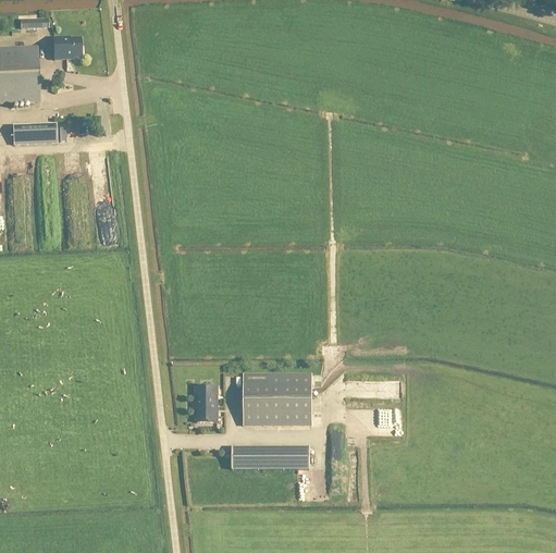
[(42,26),(42,17),(26,17),(27,26),(42,26)]
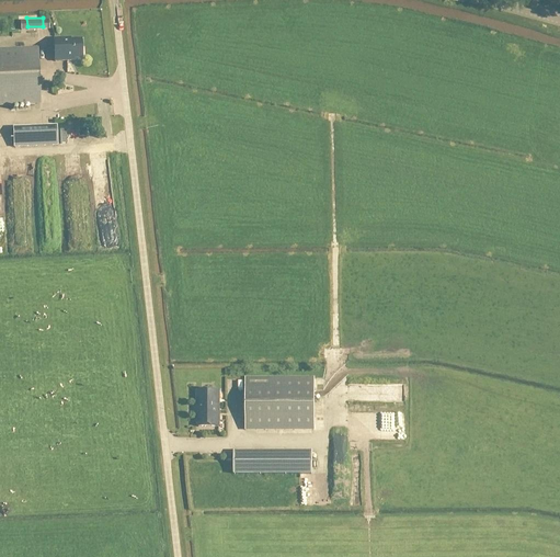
[(69,37),(68,35),(52,36),(53,59),(73,58),(73,56),(81,56),(80,37),(69,37)]
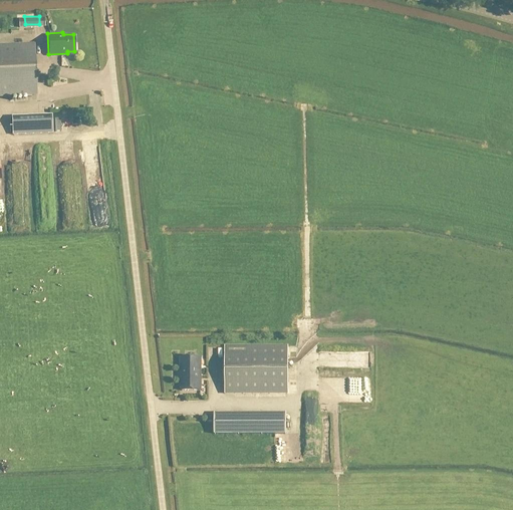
[(0,93),(36,92),(34,40),(0,41),(0,93)]
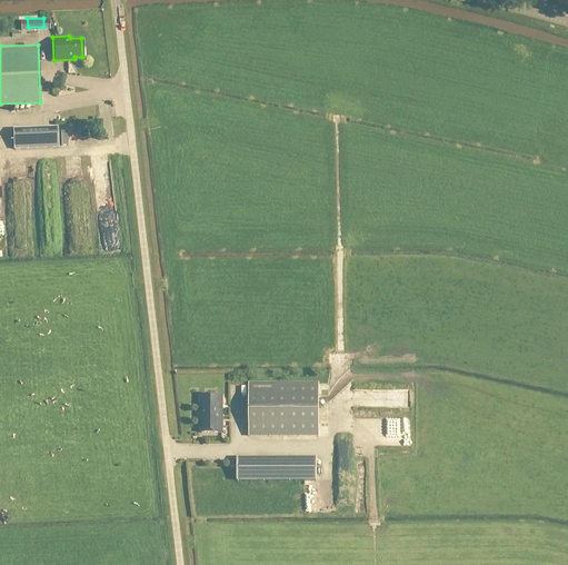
[(12,147),(57,145),(57,125),(12,127),(12,147)]
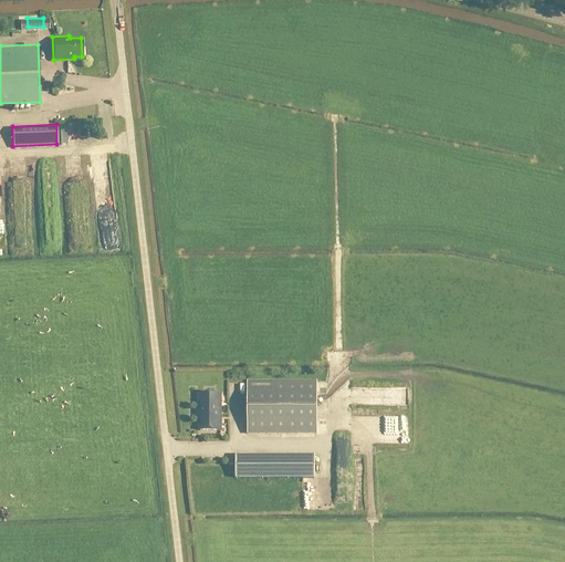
[(104,170),(105,154),(90,153),(89,170),(104,170)]
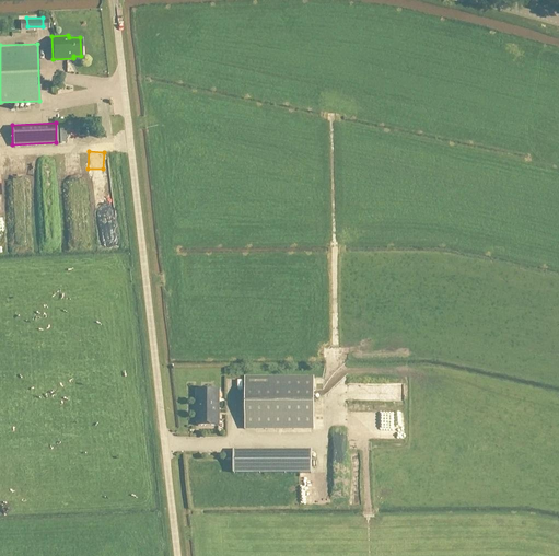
[(312,375),(243,375),(243,427),(312,426),(312,375)]
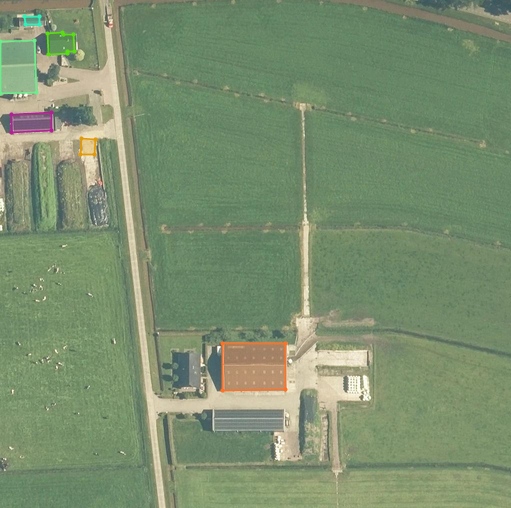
[(198,387),(198,354),(178,354),(178,367),(179,367),(179,376),(178,376),(178,384),(179,384),(179,387),(198,387)]
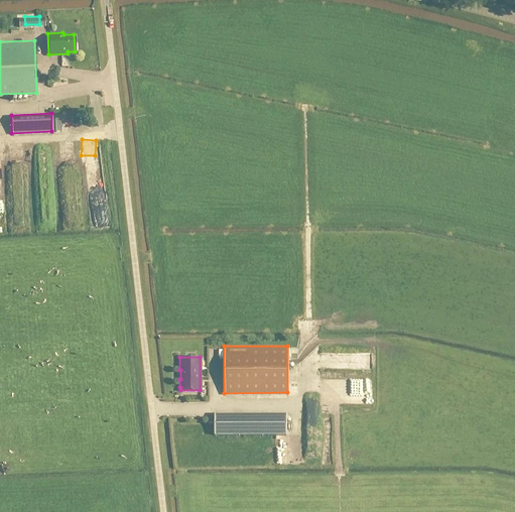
[(357,384),(356,394),(367,396),(368,385),(357,384)]
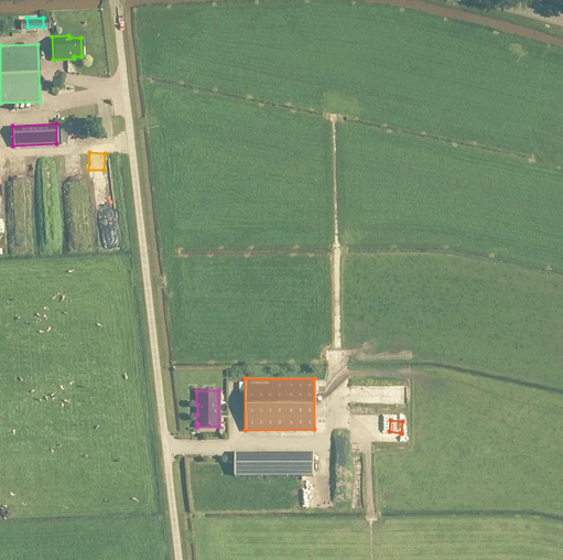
[(234,451),(234,473),(312,473),(312,451),(234,451)]
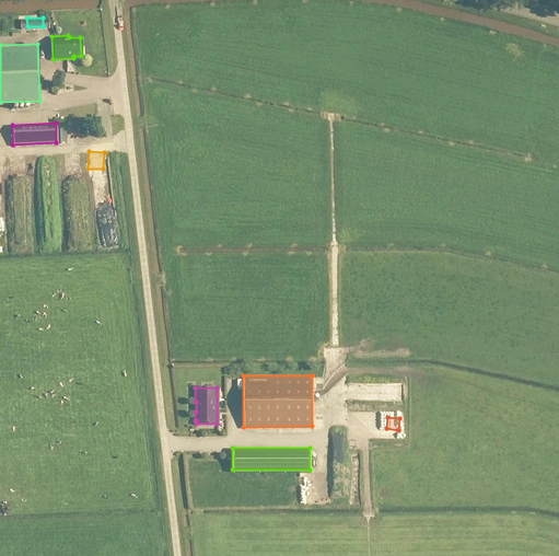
[(329,481),(329,495),(344,495),(342,477),(338,477),(338,481),(329,481)]
